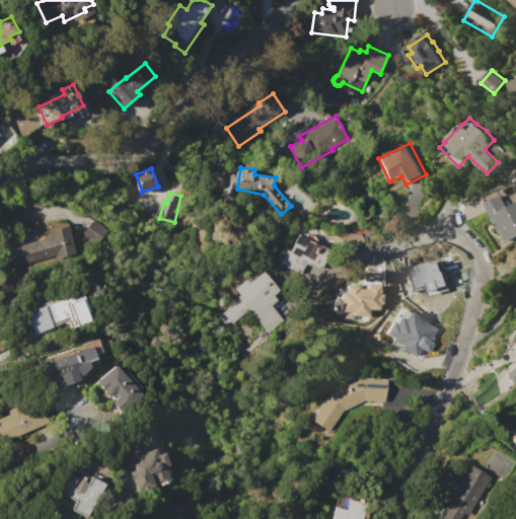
[(489,203),(505,195),(511,207),(515,205),(515,238),(509,242),(501,227),(500,228),(496,221),(497,220),(489,203)]
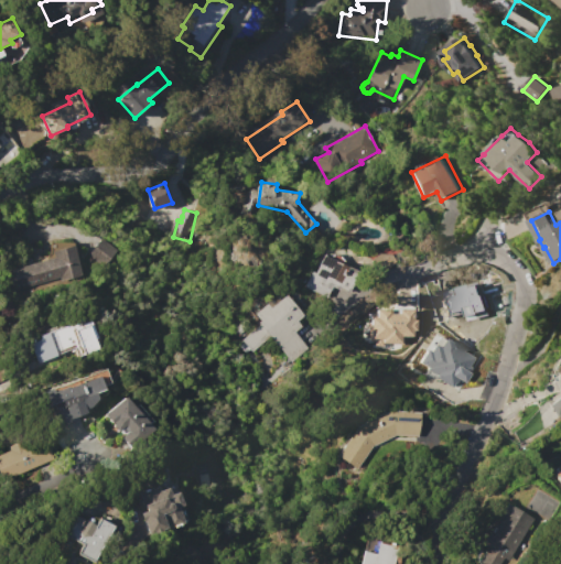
[(104,238),(120,250),(107,268),(90,256),(104,238)]
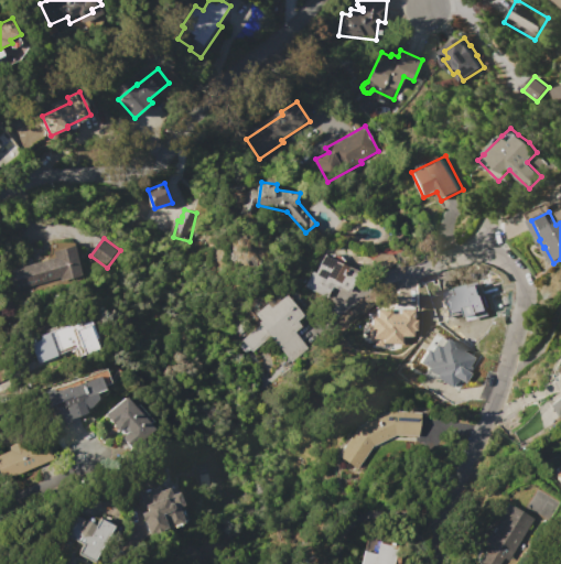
[(63,279),(17,292),(10,271),(56,258),(54,251),(76,246),(85,277),(64,283),(63,279)]
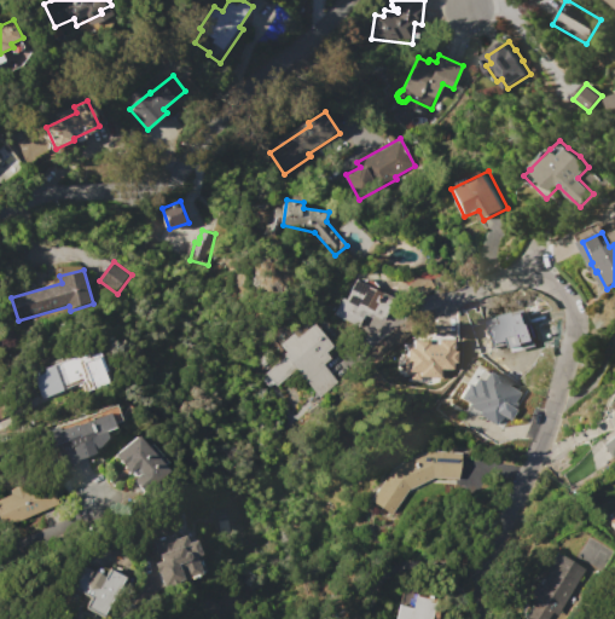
[(355,281),(369,285),(369,287),(395,296),(386,320),(370,314),(365,328),(336,317),(343,298),(348,300),(355,281)]
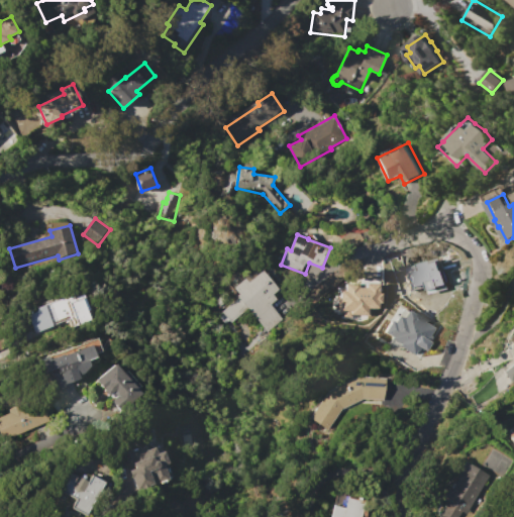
[(263,269),(277,284),(275,286),(278,290),(273,295),(277,299),(271,304),(286,320),(271,334),(247,309),(232,322),(222,312),(238,297),(236,296),(239,294),(233,288),(244,278),(248,283),(263,269)]
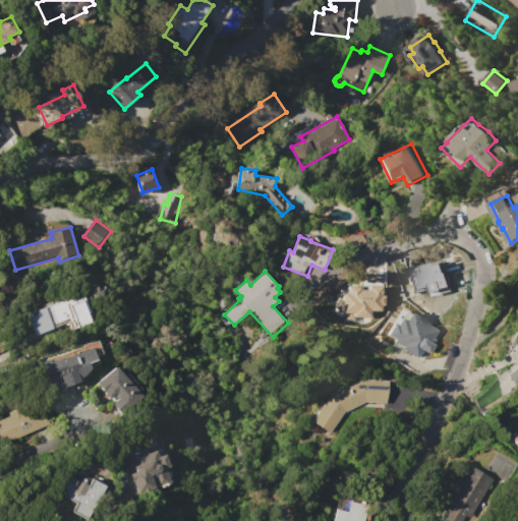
[(347,285),(347,292),(341,292),(341,317),(373,316),(373,310),(383,310),(383,285),(347,285)]
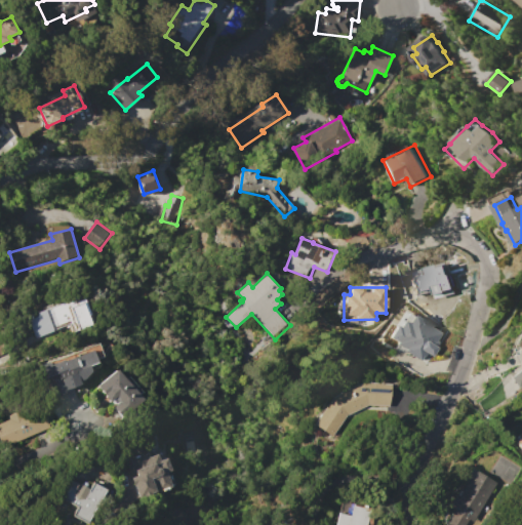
[(30,316),(78,296),(80,300),(86,298),(92,315),(90,316),(94,326),(76,333),(72,324),(39,337),(30,316)]
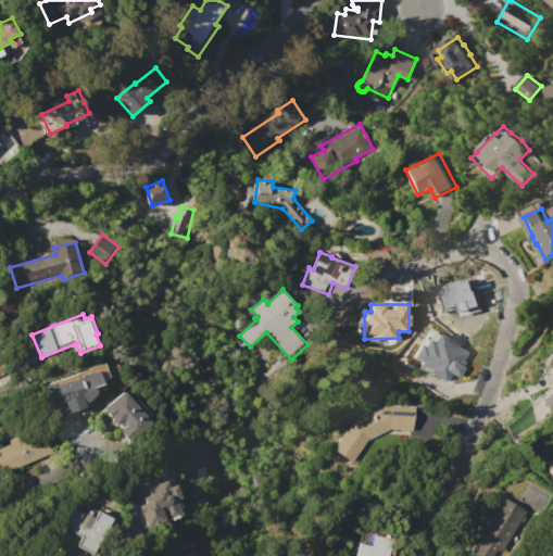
[(415,358),(423,363),(420,367),(449,381),(452,373),(457,376),(470,351),(438,335),(434,341),(425,337),(415,358)]
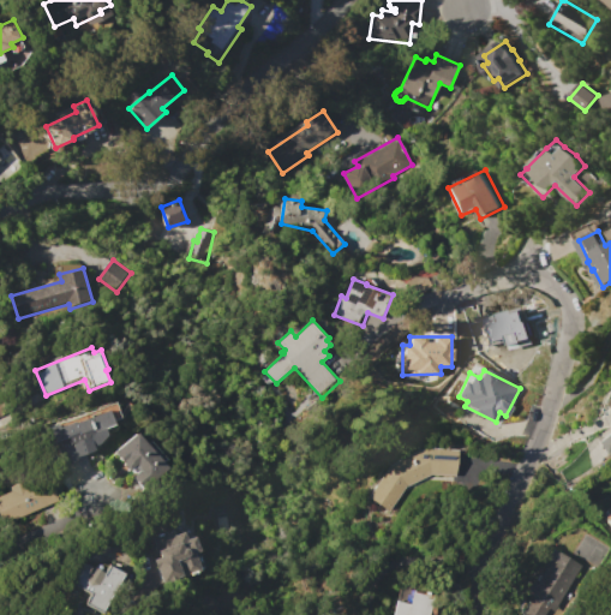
[(47,428),(114,404),(120,417),(113,419),(114,424),(105,429),(111,445),(87,453),(85,449),(78,451),(82,459),(61,466),(54,447),(47,428)]
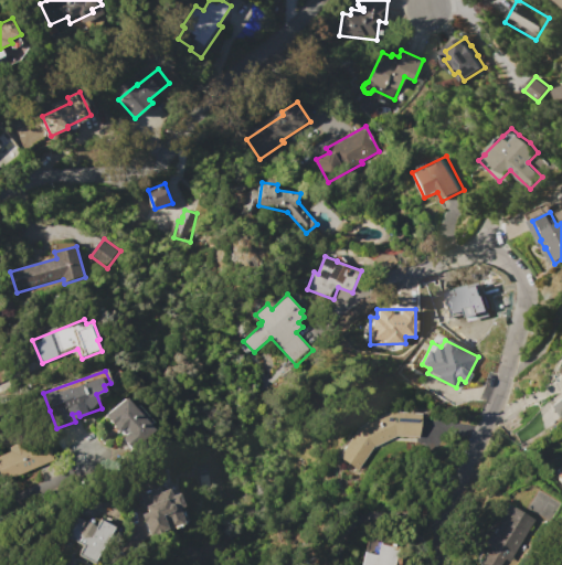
[(127,397),(136,407),(139,404),(154,422),(150,425),(156,430),(135,448),(106,415),(127,397)]
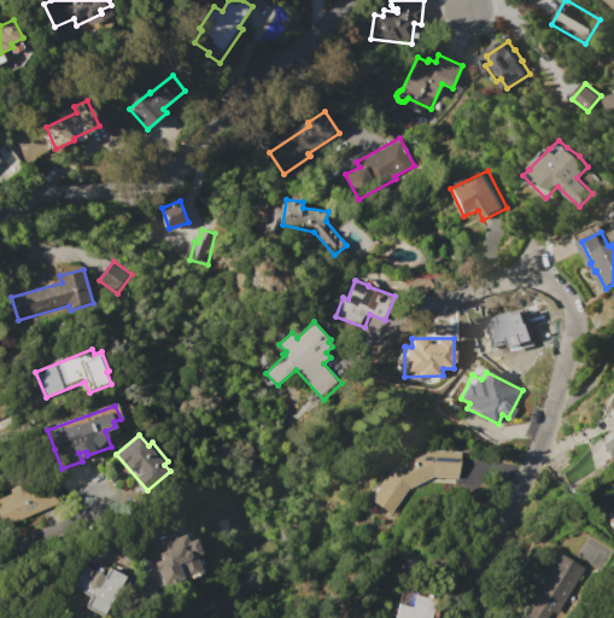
[(393,514),(372,499),(392,468),(427,449),(463,452),(461,478),(434,476),(410,488),(393,514)]
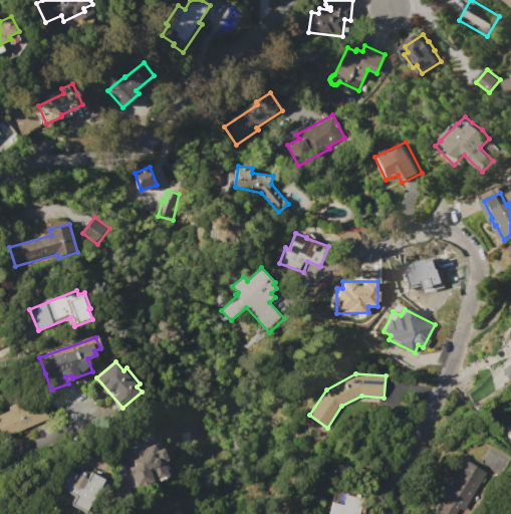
[(0,429),(0,414),(10,411),(8,407),(23,401),(25,406),(44,399),(52,419),(3,437),(0,429)]
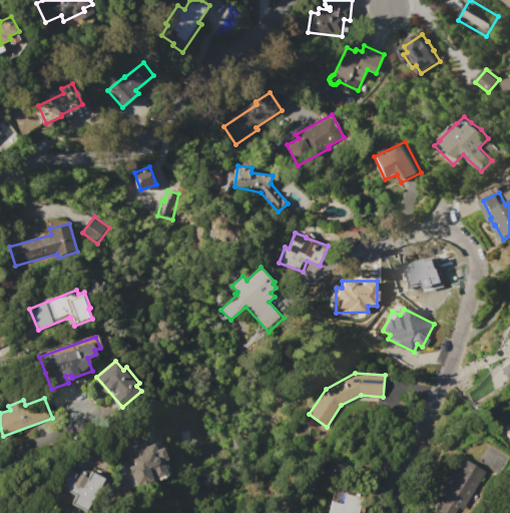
[(137,488),(128,467),(134,465),(132,460),(131,461),(129,456),(130,455),(127,448),(137,444),(143,446),(144,447),(153,443),(156,449),(162,446),(167,460),(163,462),(168,475),(137,488)]
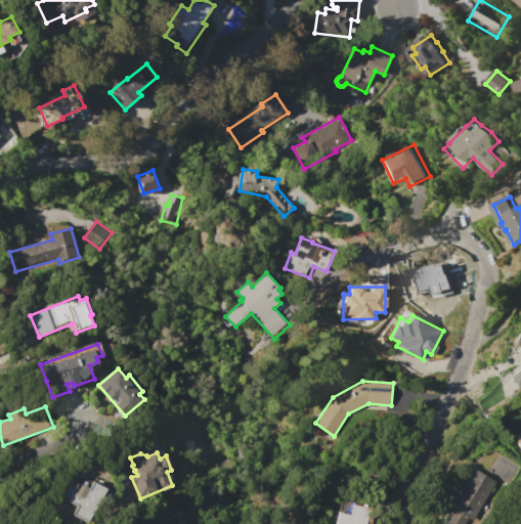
[(474,467),(500,482),(477,520),(473,518),(469,523),(453,523),(448,521),(457,509),(451,506),(474,467)]
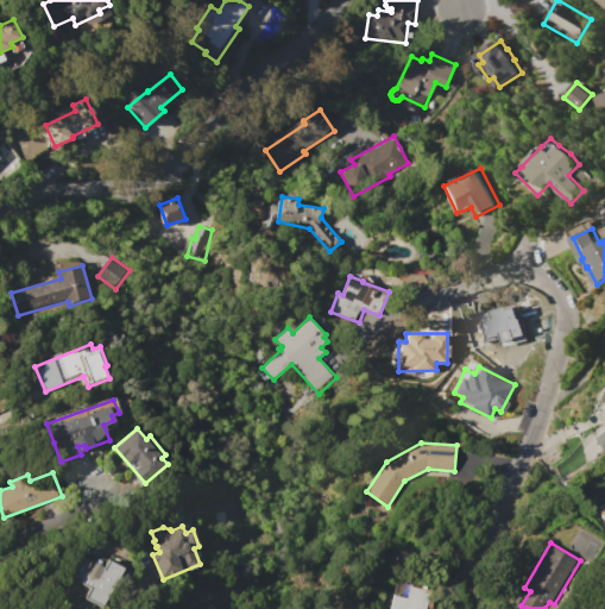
[(125,567),(105,608),(86,598),(92,586),(68,576),(77,556),(89,562),(87,566),(88,567),(92,562),(104,567),(108,559),(125,567)]
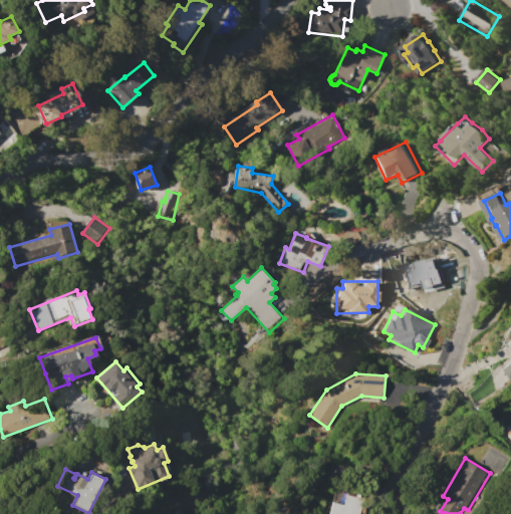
[(331,513),(334,502),(345,505),(347,493),(349,493),(349,495),(366,499),(362,513),(331,513)]
